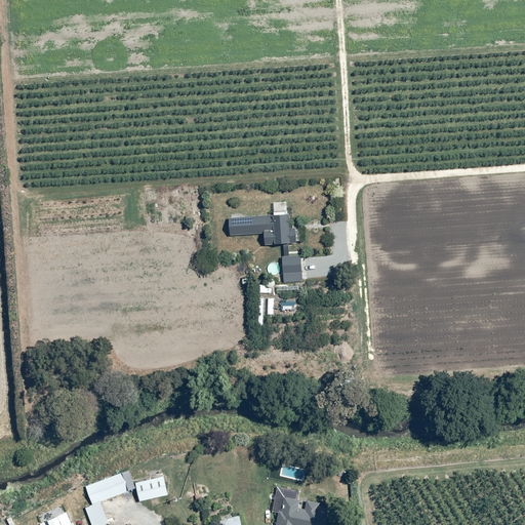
[(275,215),(229,218),(230,236),(264,234),(265,246),(282,245),(284,281),(308,280),(307,255),(288,256),(288,244),(295,243),(295,241),(305,241),(304,225),(289,226),(287,201),(274,202),(275,215)]
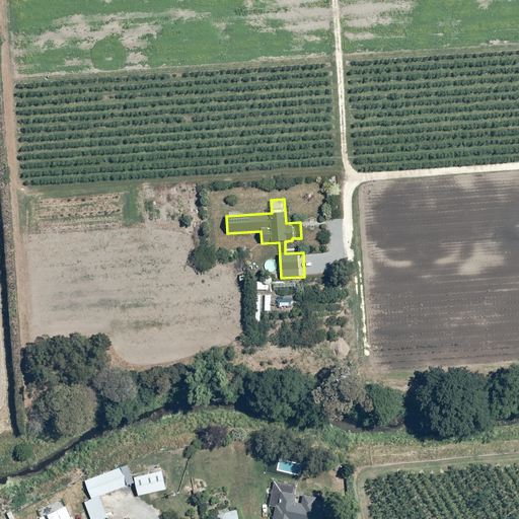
[(121,464),(84,480),(91,500),(129,485),(121,464)]
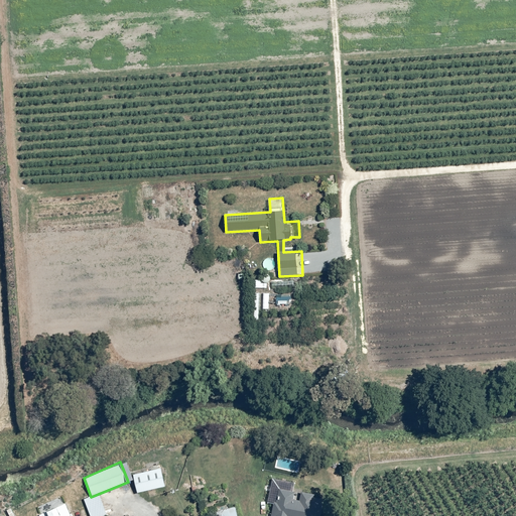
[(160,467),(132,474),(137,493),(165,486),(160,467)]
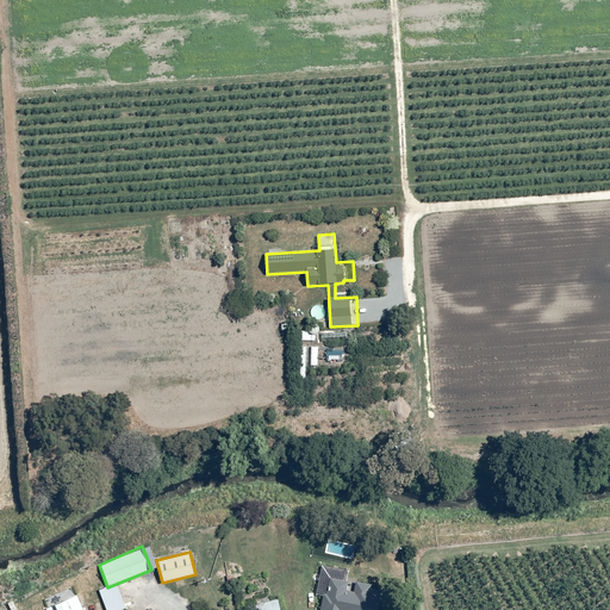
[(377,609),(380,583),(356,579),(354,591),(348,590),(349,580),(330,578),(328,593),(322,593),(321,609),(322,609),(377,609)]
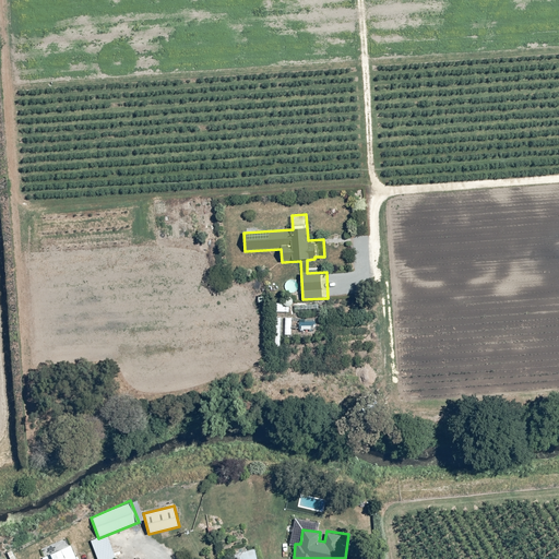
[(68,558),(58,537),(42,545),(48,558),(68,558)]
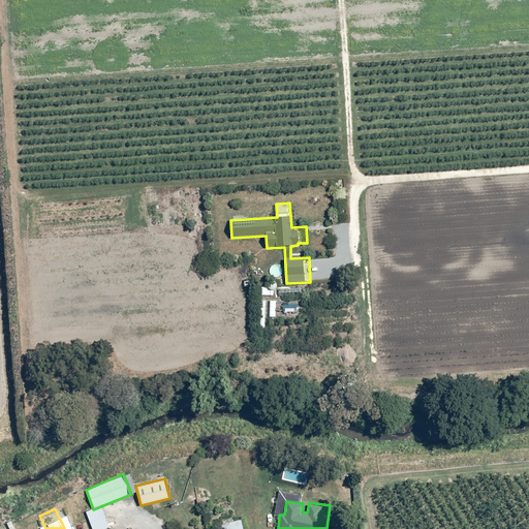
All buildings are outlined.
